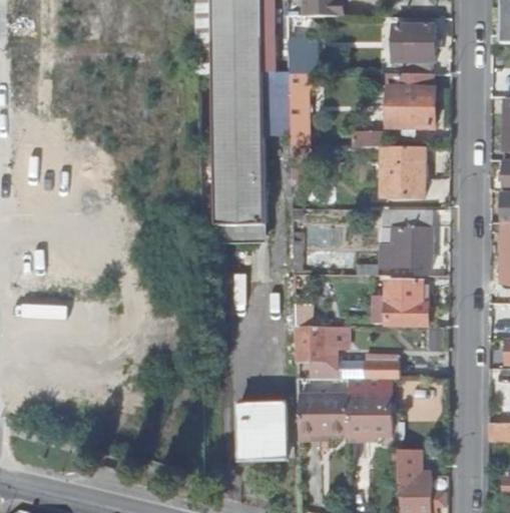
[(208,0),(214,235),(265,234),(259,0),(208,0)]
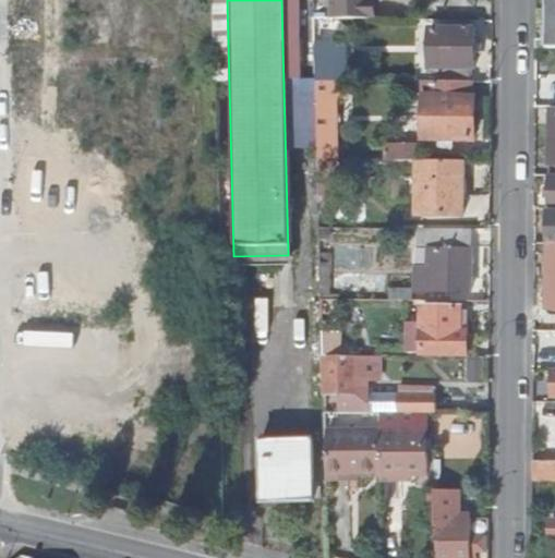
[(332,0),(332,17),(370,17),(370,0),(332,0)]
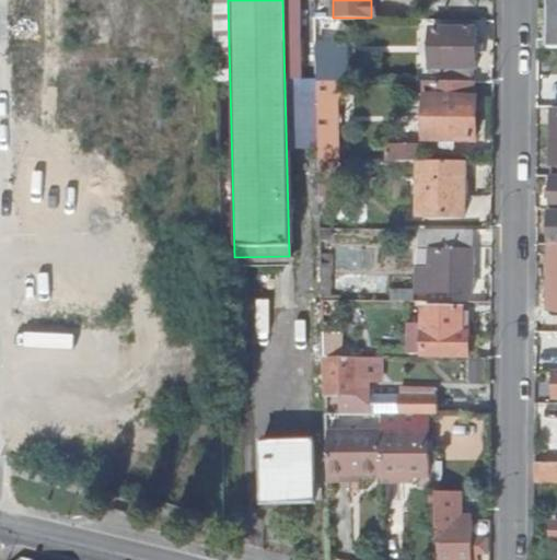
[(556,0),(549,0),(549,38),(537,38),(537,48),(556,47),(556,0)]
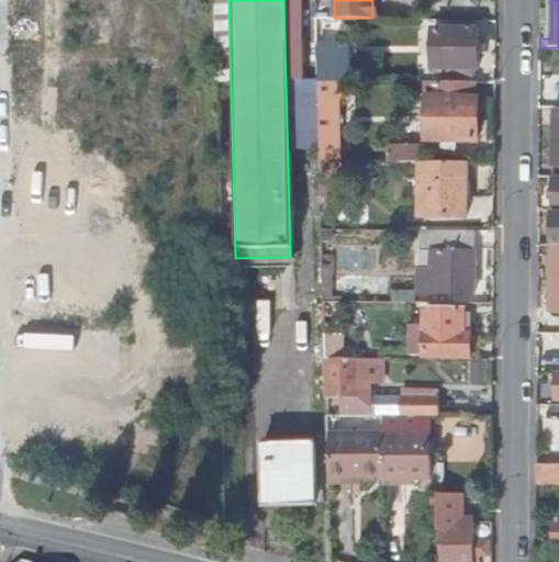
[(314,18),(315,35),(327,35),(326,18),(314,18)]
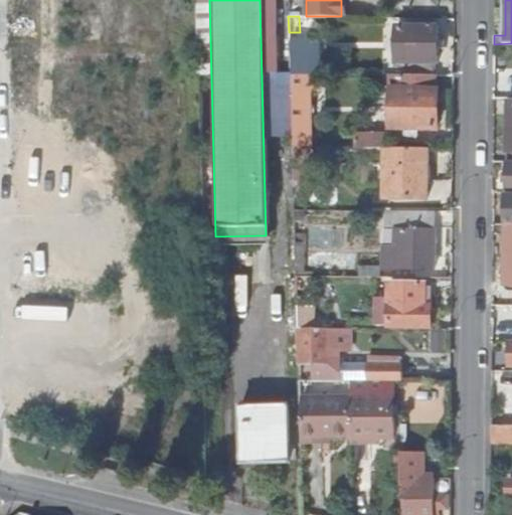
[(396,73),(435,73),(435,62),(438,62),(438,25),(396,26),(396,73)]
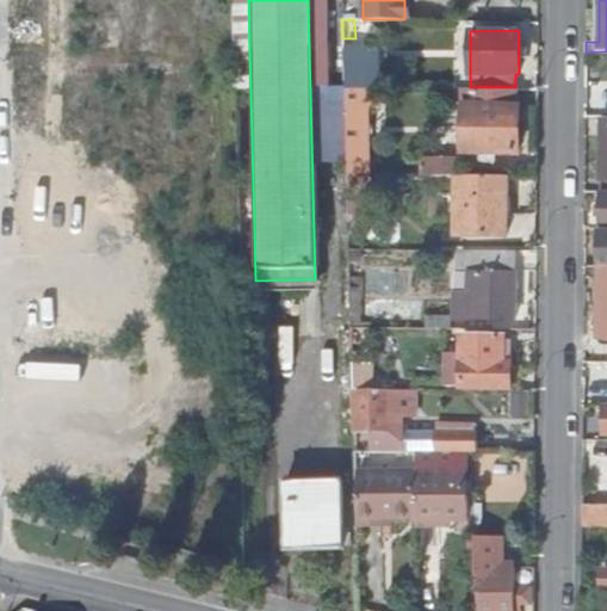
[(360,60),(347,60),(346,80),(360,80),(360,60)]
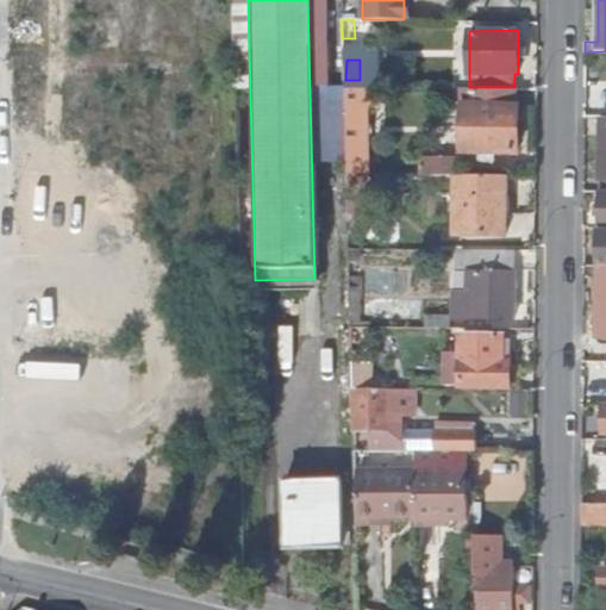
[(360,174),(358,87),(343,87),(345,173),(360,174)]
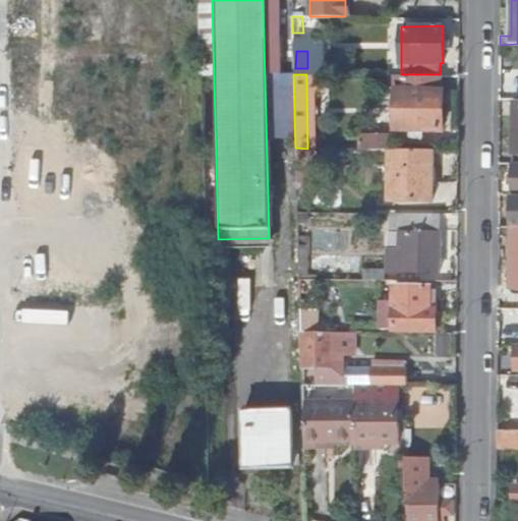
[(439,91),(440,74),(401,74),(396,74),(396,127),(442,127),(442,91),(439,91)]
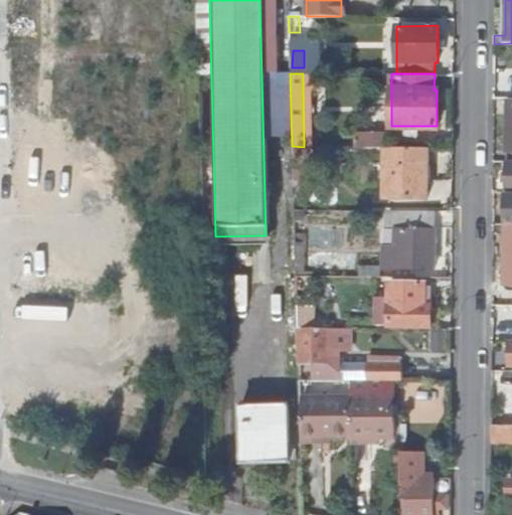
[(382,132),(360,130),(359,144),(380,146),(382,132)]
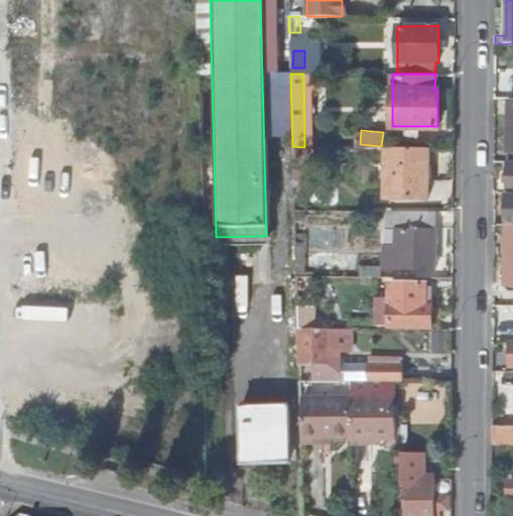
[(428,148),(385,147),(385,198),(427,198),(428,148)]
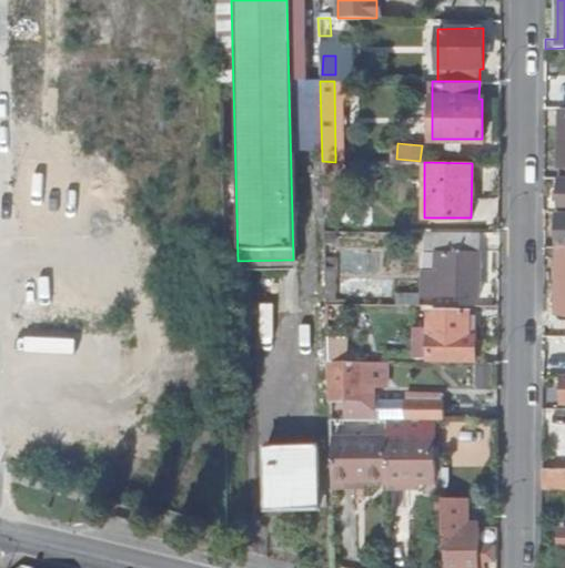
[(478,232),(436,232),(434,294),(476,295),(478,232)]
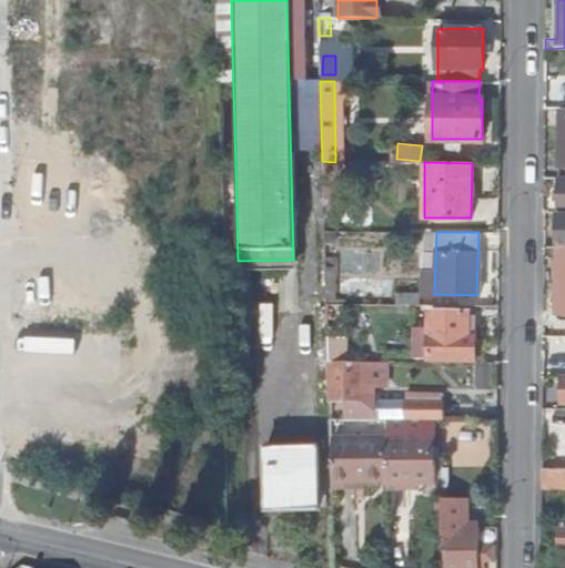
[(407,304),(425,305),(425,295),(407,295),(407,304)]
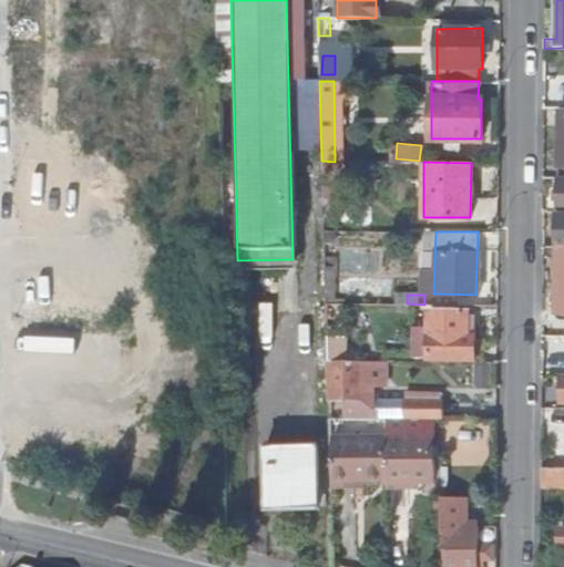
[(326,306),(327,328),(340,327),(339,306),(326,306)]
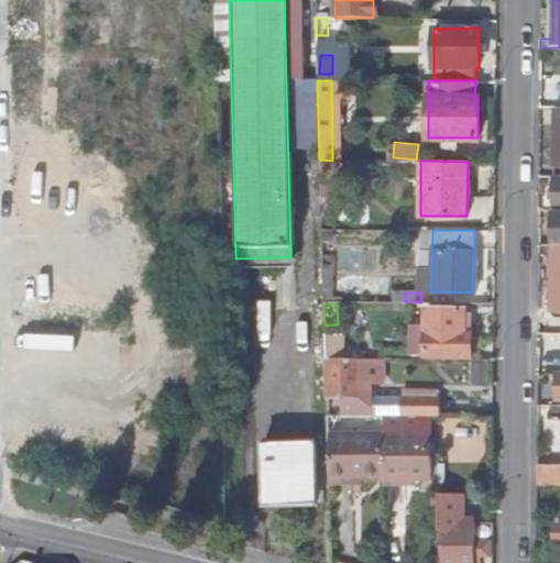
[(432,309),(432,356),(470,356),(471,333),(463,333),(464,309),(432,309)]
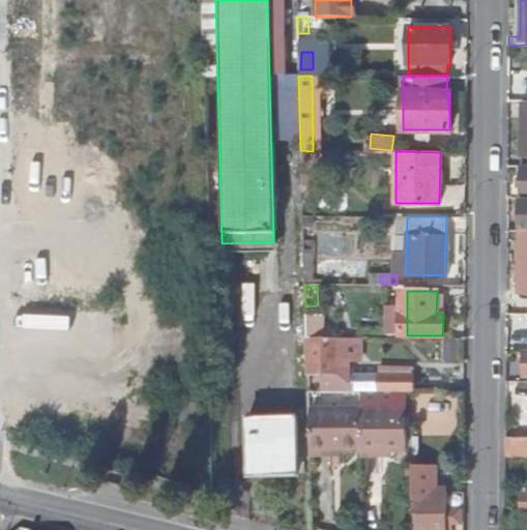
[(359,337),(305,337),(306,375),(320,375),(320,391),(348,391),(348,365),(345,365),(345,359),(359,359),(359,337)]
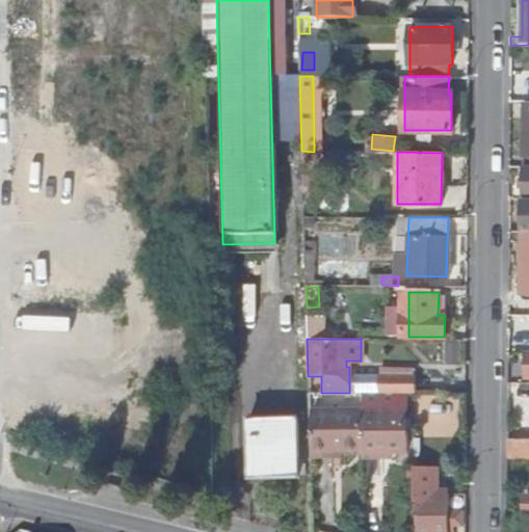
[(399,393),(413,393),(413,374),(379,375),(380,393),(399,393)]
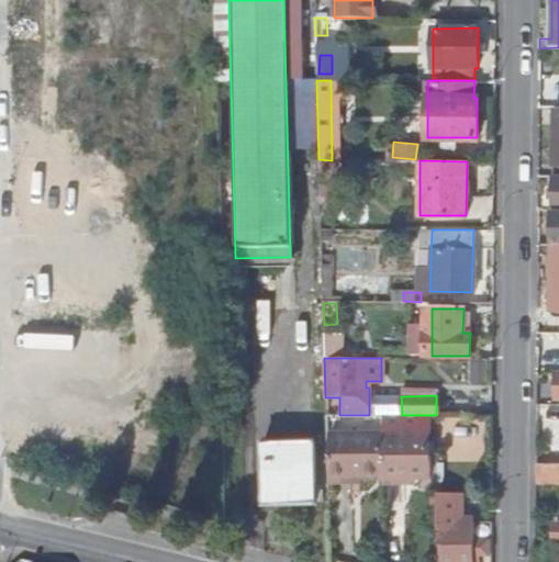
[(382,435),(422,434),(422,415),(402,415),(382,415),(382,435)]
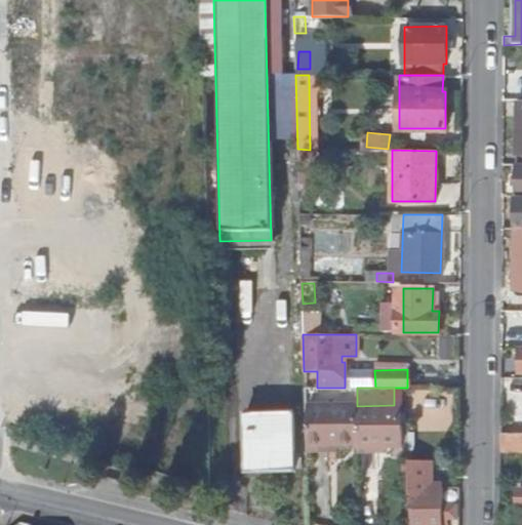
[(423,388),(407,388),(407,418),(423,418),(423,388)]
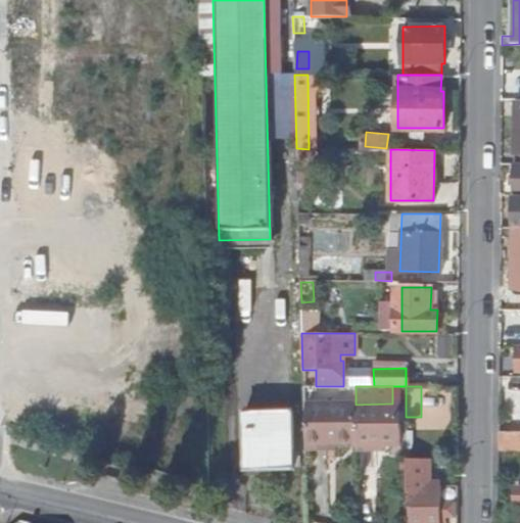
[(349,403),(303,405),(304,444),(334,444),(349,444),(349,403)]
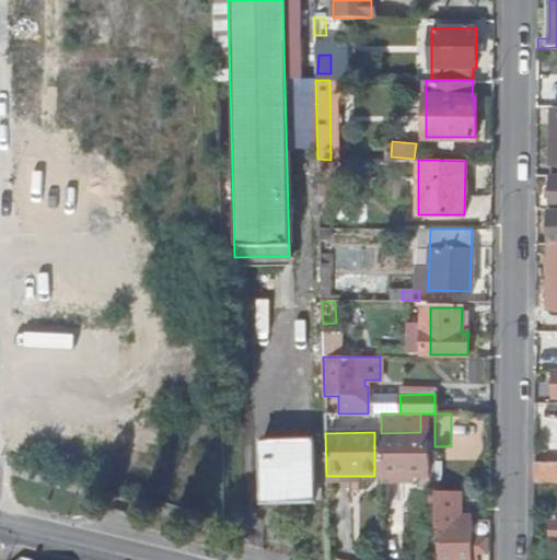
[(381,475),(410,476),(426,475),(426,452),(425,452),(425,432),(420,432),(381,433),(381,475)]
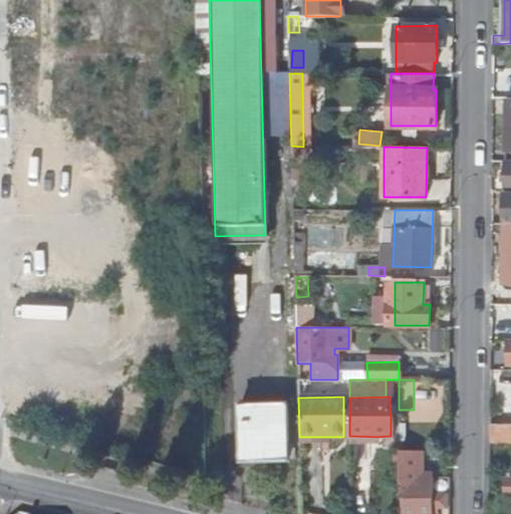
[(238,463),(287,462),(286,404),(237,405),(238,463)]
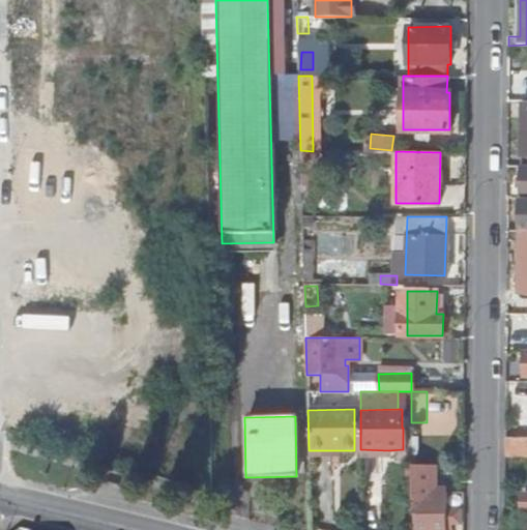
[(504,449),(526,449),(526,436),(504,437),(504,449)]
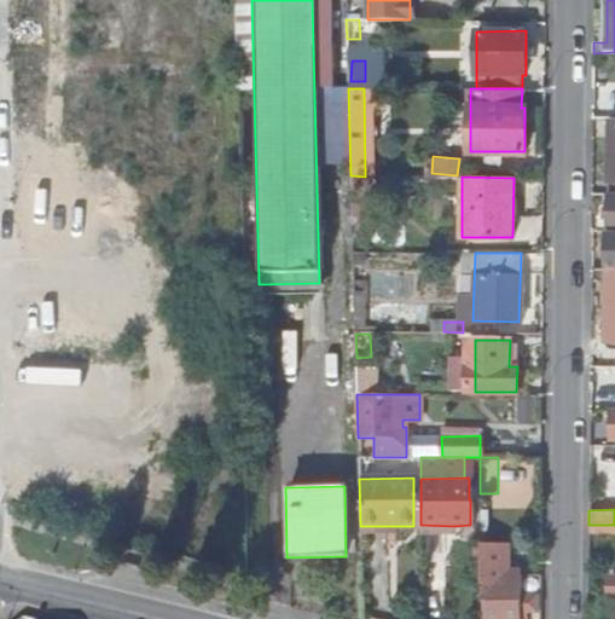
[(508,543),(480,543),(481,583),(485,583),(483,618),(520,618),(521,576),(508,576),(508,543)]
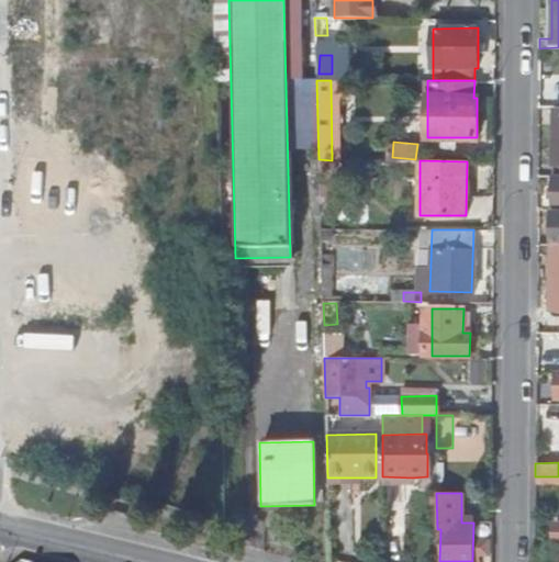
[(489,561),(491,531),(477,530),(474,561),(489,561)]
